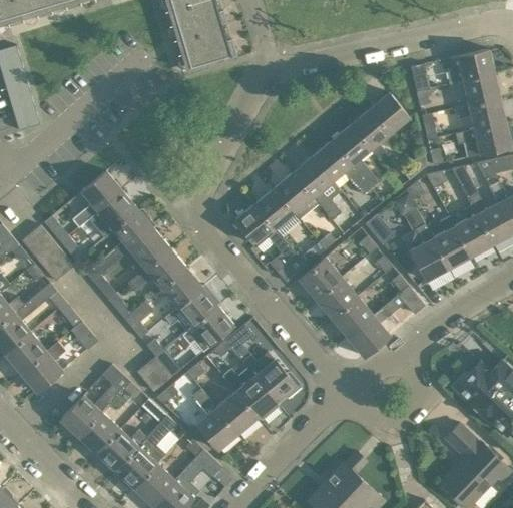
[(0,0),(0,23),(25,16),(80,0),(164,0),(185,70),(197,67),(205,64),(204,60),(228,52),(212,0),(0,0)]
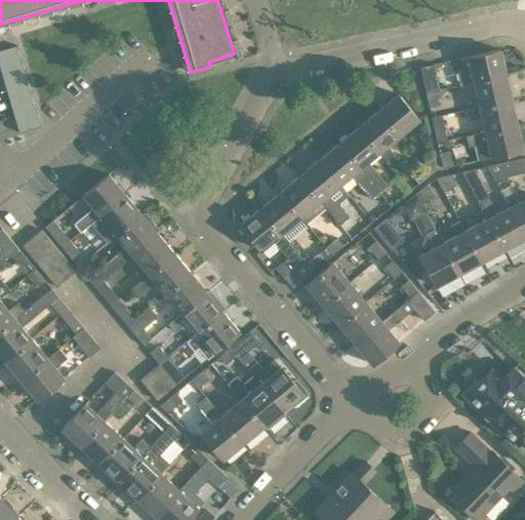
[(14,45),(0,49),(0,71),(18,131),(25,129),(35,126),(39,125),(14,45)]
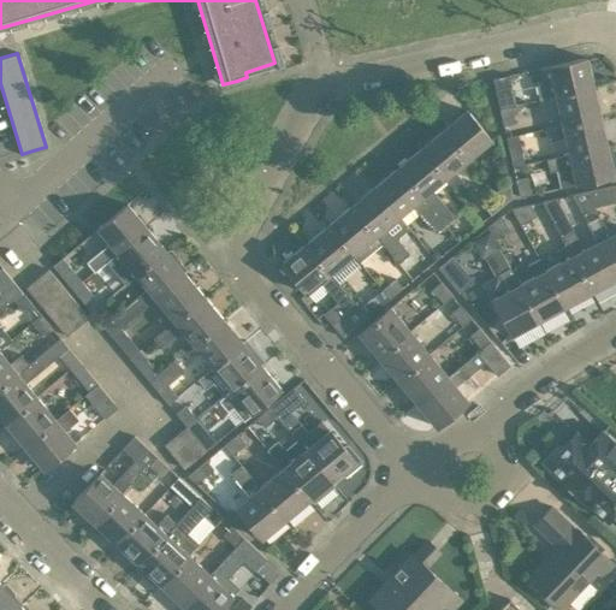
[(539,86),(535,86),(538,101),(557,96),(594,88),(588,58),(550,66),(539,70),(542,81),(539,86)]
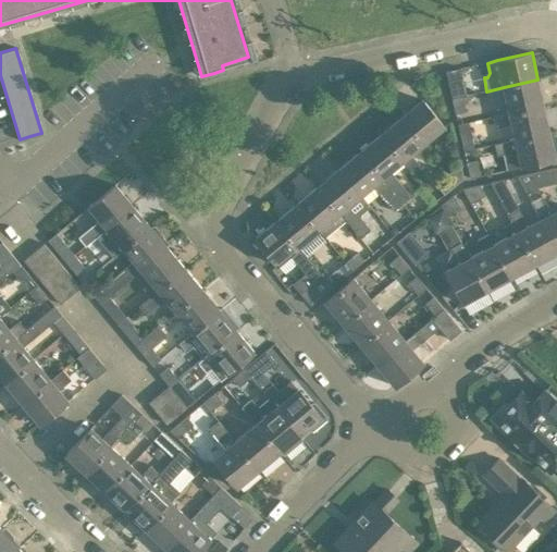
[(460,69),(445,73),(452,99),(461,97),(462,97),(467,96),(460,69)]
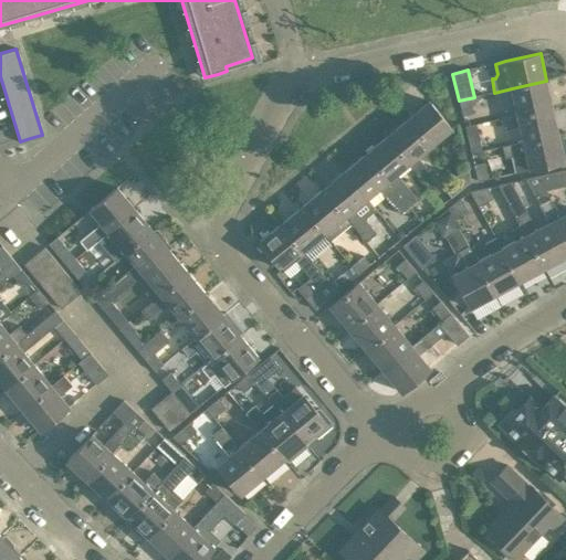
[(546,81),(512,88),(517,115),(517,116),(552,108),(546,81)]
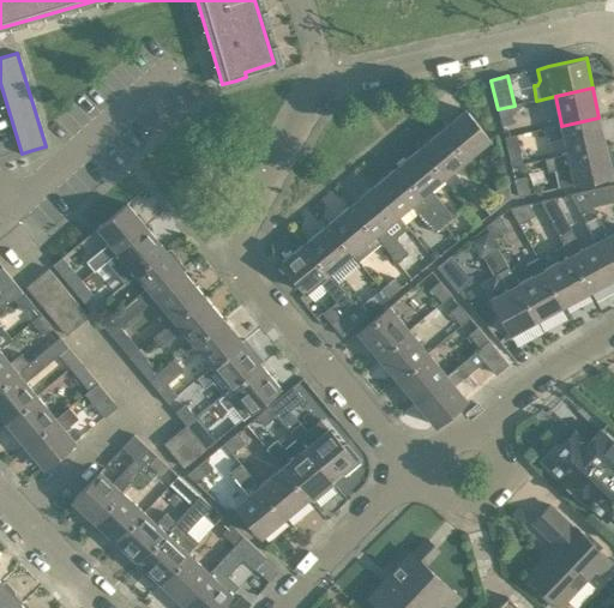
[(509,107),(498,109),(501,126),(513,124),(510,107),(509,107)]
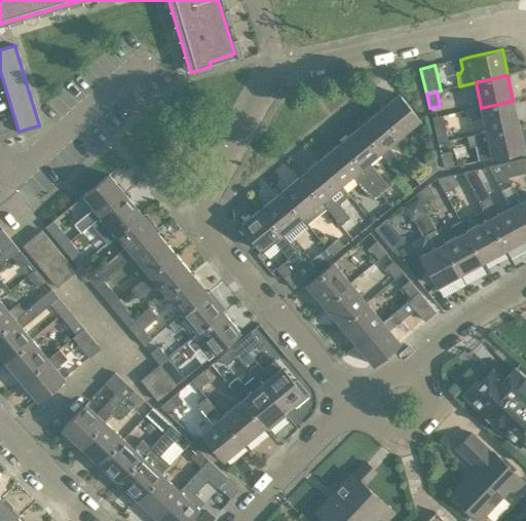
[(399,95),(379,111),(401,137),(420,120),(419,120),(399,95)]
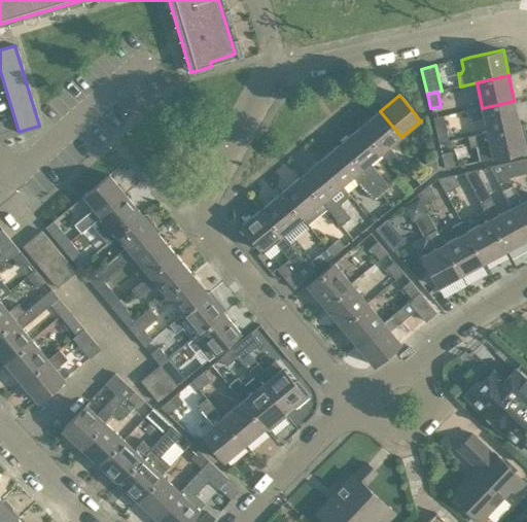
[(482,107),(468,110),(470,122),(484,118),(487,133),(520,126),(514,101),(482,108),(482,107)]
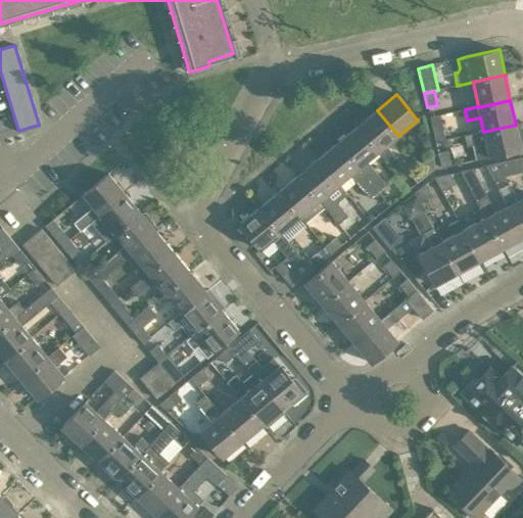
[(377,110),(358,127),(378,152),(385,160),(392,154),(385,146),(398,136),(377,110)]
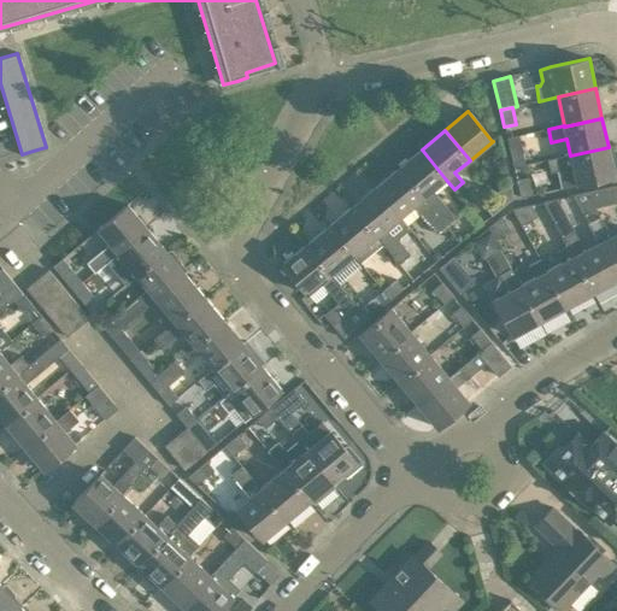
[(518,136),(506,139),(513,169),(526,166),(518,136)]
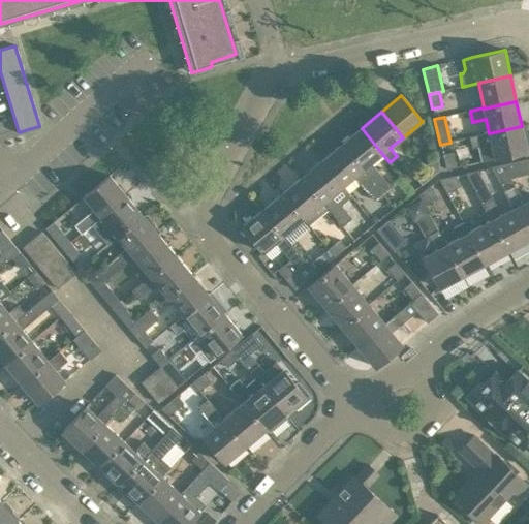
[(481,134),(469,137),(471,148),(484,145),(492,144),(495,159),(527,152),(528,151),(528,141),(528,135),(524,135),(522,126),(489,133),(481,134)]
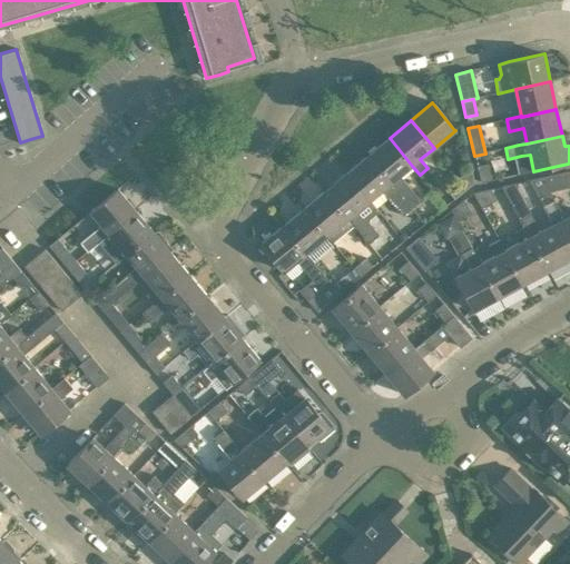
[(390,138),(369,155),(412,208),(421,200),(401,176),(412,166),(390,138)]
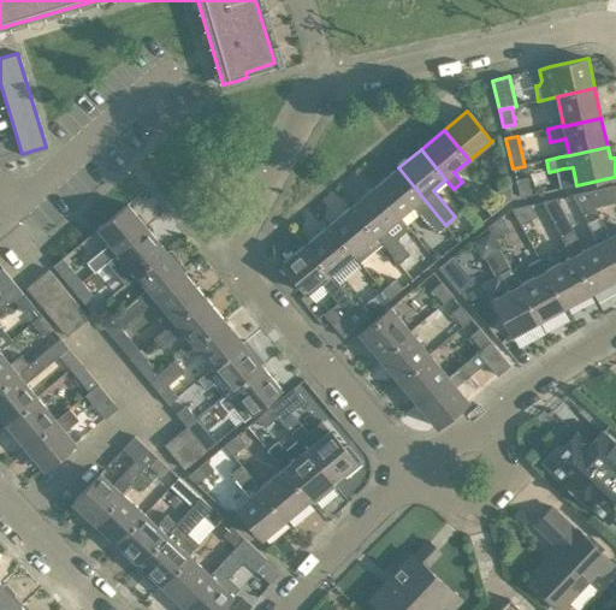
[(398,167),(375,187),(400,217),(413,206),(436,234),(445,225),(398,167)]
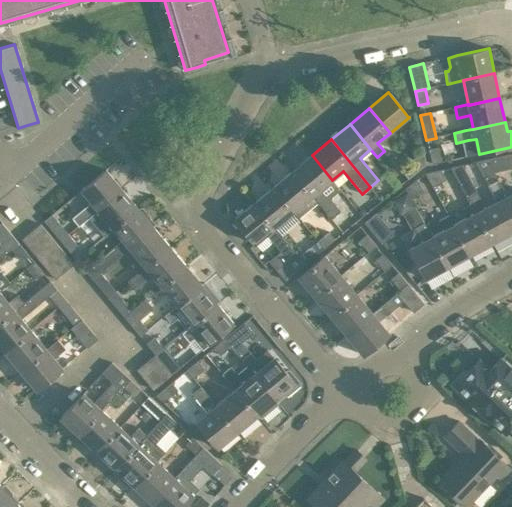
[(438,148),(428,150),(431,165),(441,162),(438,148)]
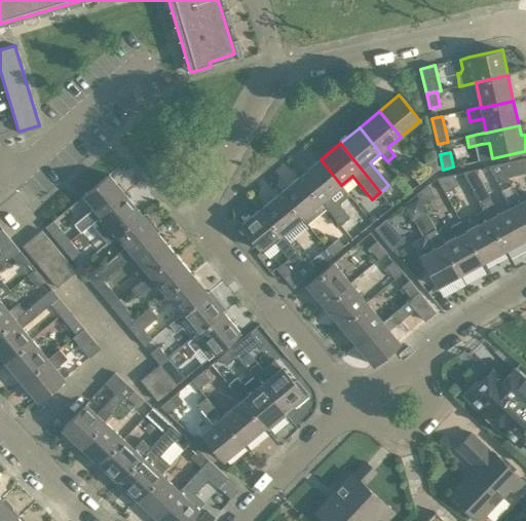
[(423,164),(422,165),(423,168),(424,166),(431,175),(438,170),(435,155),(423,164)]
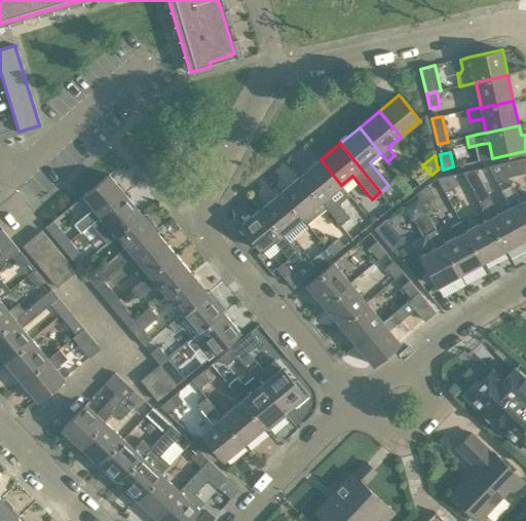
[(525,158),(489,166),(511,208),(525,235),(525,198),(520,202),(506,177),(525,173),(525,158)]
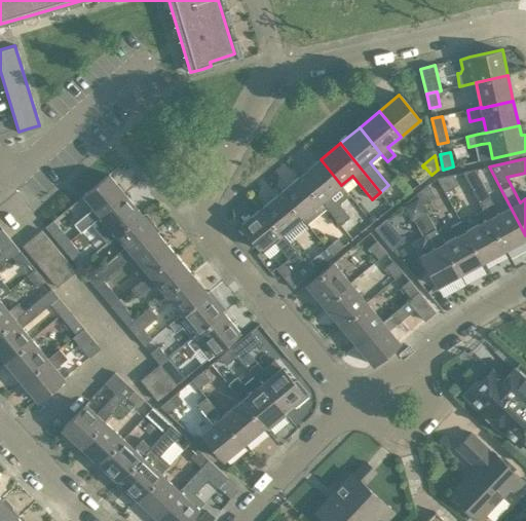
[(321,159),(300,176),(327,208),(341,225),(349,218),(338,205),(349,194),(341,185),(321,159)]
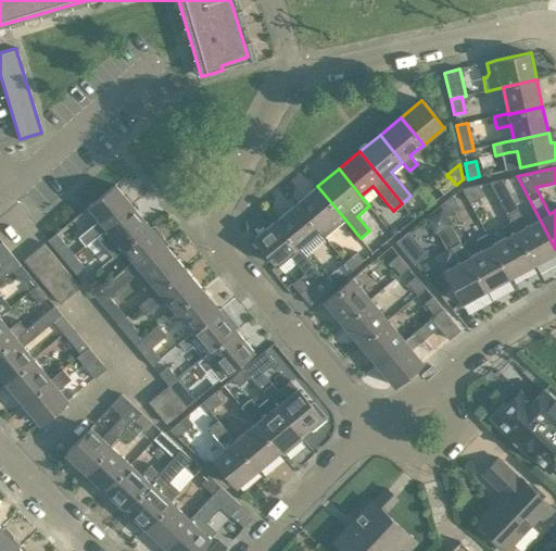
[(447,177),(436,187),(443,195),(456,185),(449,176),(447,177)]
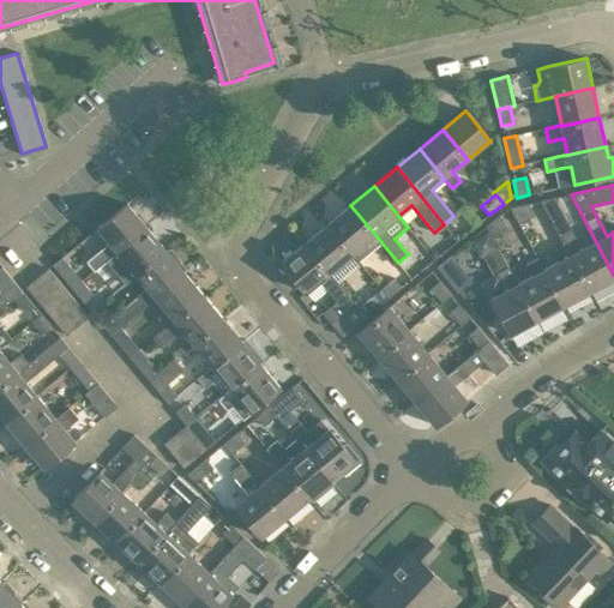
[(554,199),(540,202),(560,236),(565,245),(564,246),(590,293),(613,278),(613,275),(596,242),(581,251),(570,230),(554,199)]
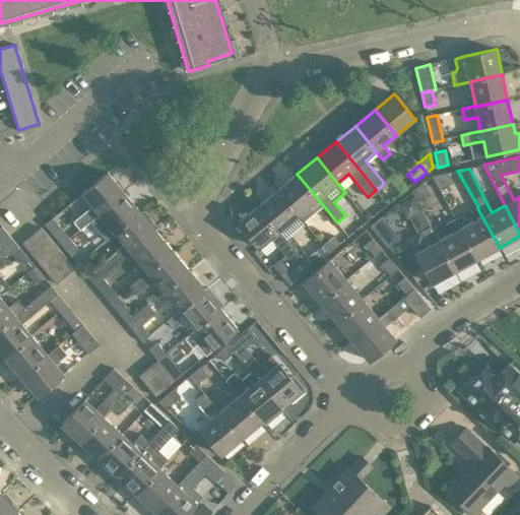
[(92,205),(73,222),(79,230),(100,213),(124,193),(108,173),(83,194),(92,205)]
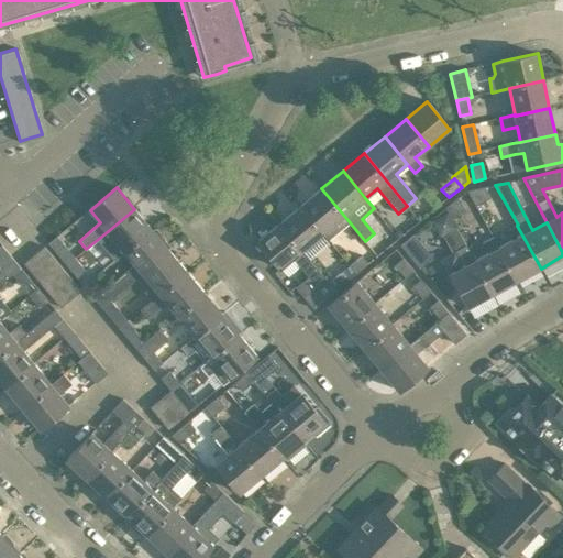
[(321,188),(300,206),(322,233),(328,240),(350,222),(321,188)]
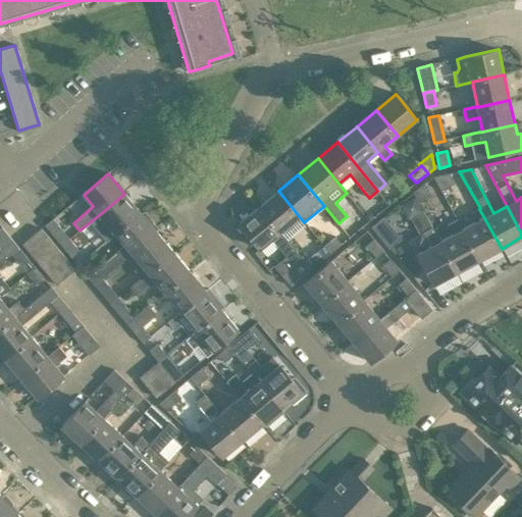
[(449,174),(433,177),(440,192),(454,184),(449,174)]
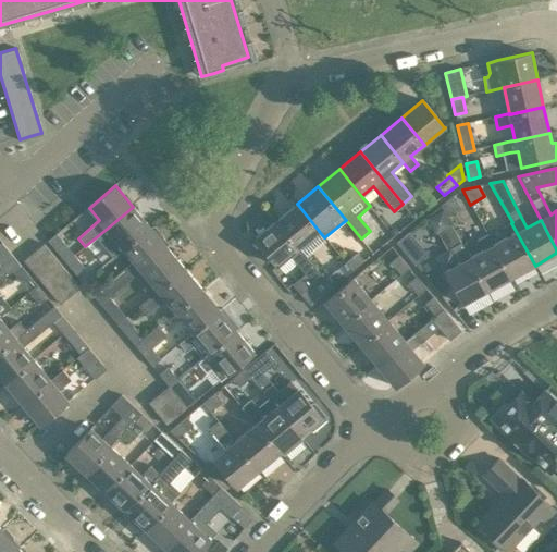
[(454,196),(440,207),(446,217),(460,208),(454,196)]
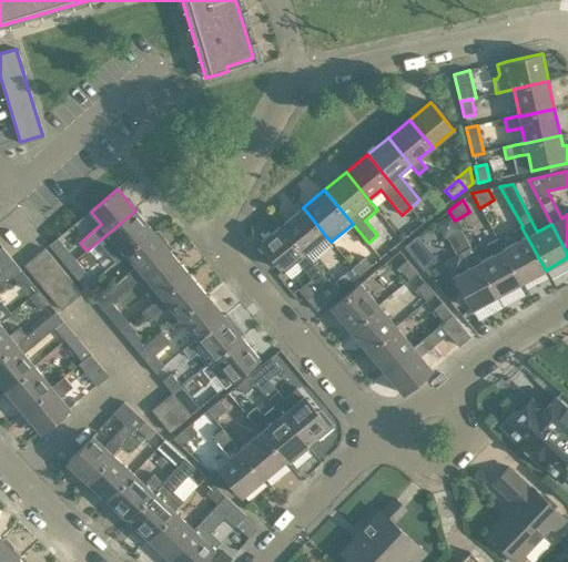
[(303,207),(282,224),(305,252),(325,235),(303,207)]
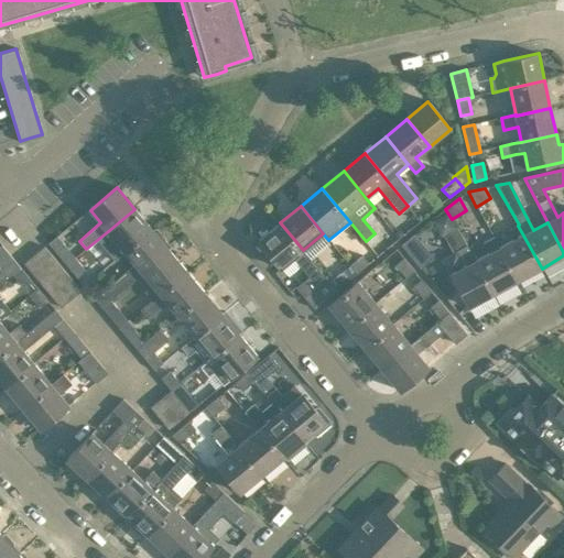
[(117,243),(96,260),(104,270),(126,252),(152,230),(134,209),(108,231),(117,243)]
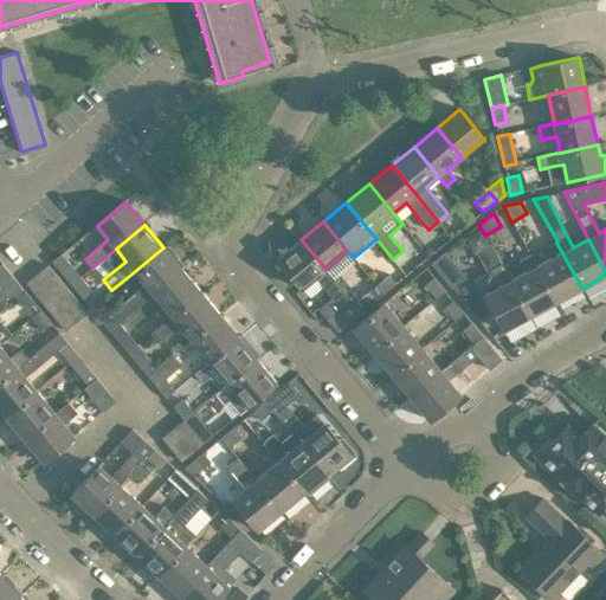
[(479,228),(463,238),(472,255),(476,253),(489,245),(479,228)]
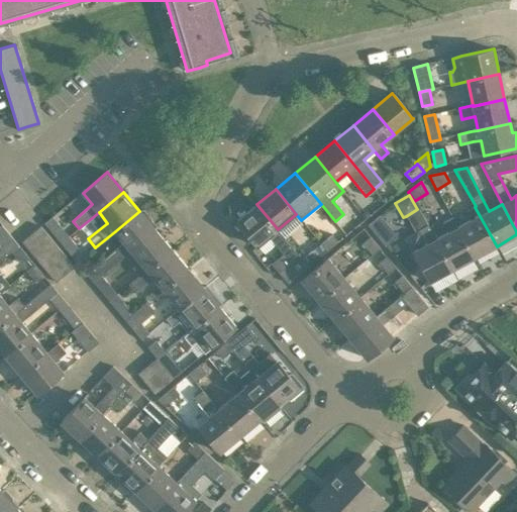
[(247,207),(232,220),(244,235),(247,233),(257,246),(269,237),(291,264),(279,273),(280,275),(288,284),(309,267),(302,259),(301,260),(299,257),(277,230),(278,229),(256,204),(250,210),(247,207)]
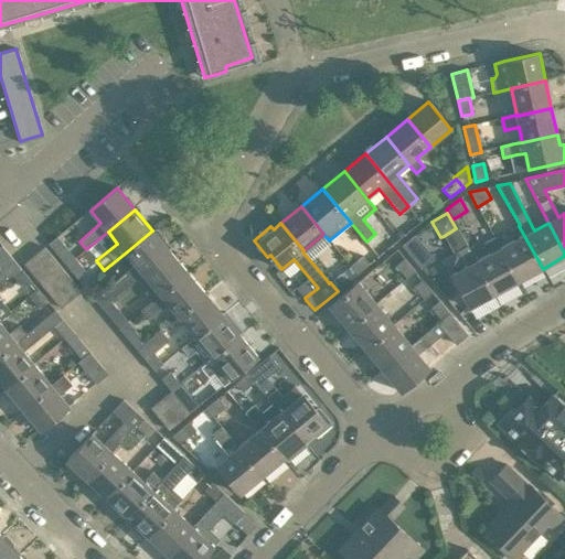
[(513,242),(500,249),(519,282),(543,269),(519,226),(509,232),(513,242)]
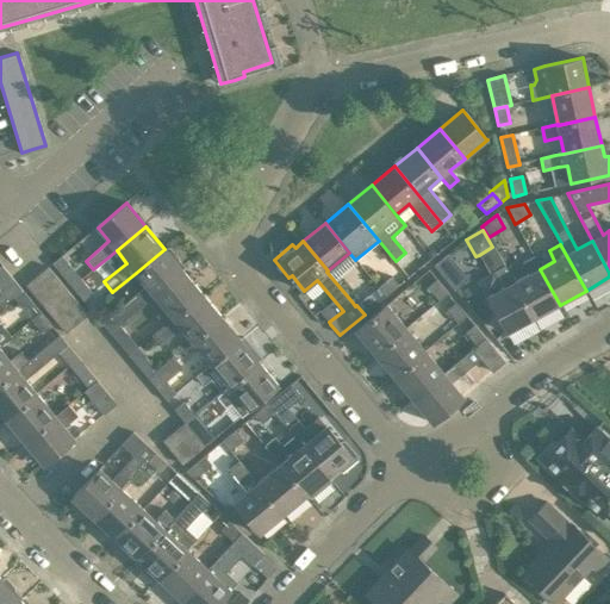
[(119,307),(100,323),(110,332),(118,325),(155,296),(184,272),(175,261),(178,260),(179,259),(168,247),(165,249),(136,273),(145,286),(119,307)]
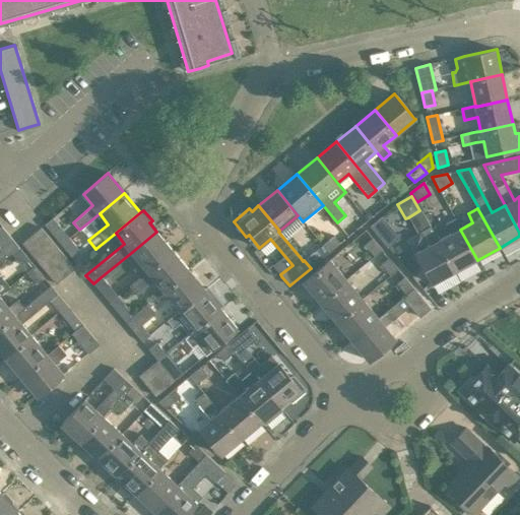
[(381,217),(370,227),(387,247),(397,238),(381,217)]
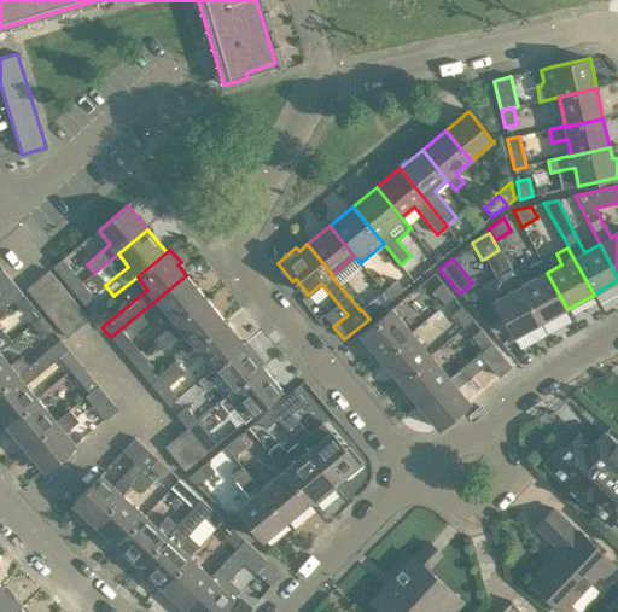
[(535,279),(520,286),(541,324),(567,309),(547,273),(540,258),(528,266),(535,279)]
